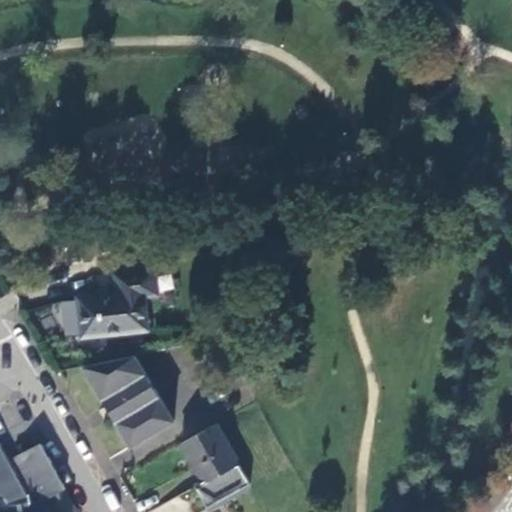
[(79,335),(150,329),(147,298),(160,296),(158,268),(110,273),(112,293),(76,296),(79,335)]
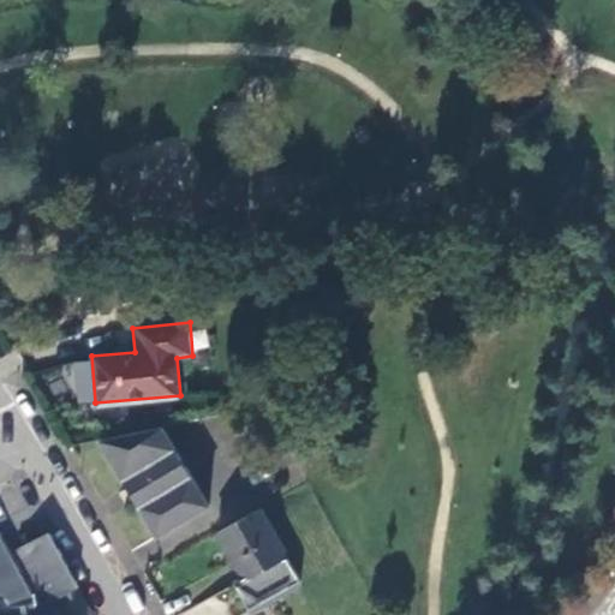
[(212,507),(165,427),(101,441),(159,536),(212,507)]
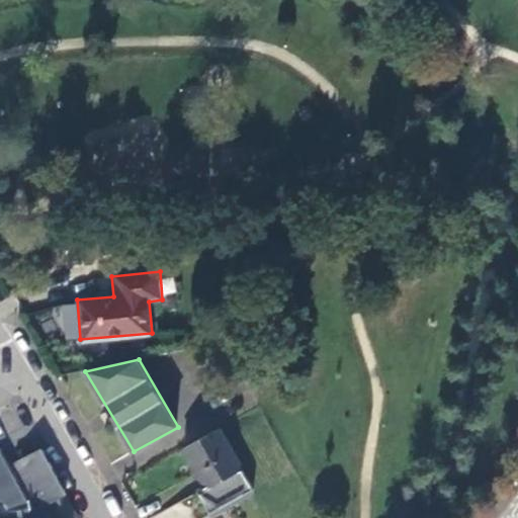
[(253,488),(222,427),(188,445),(185,446),(206,486),(200,490),(212,513),(241,497),(247,501),(253,488)]
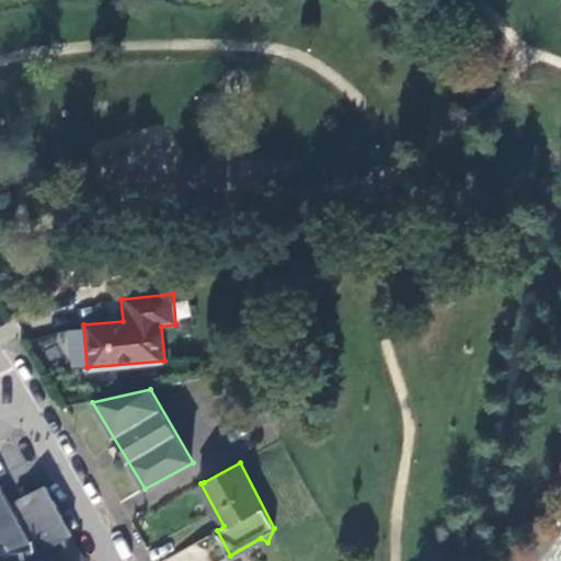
[(0,511),(11,507),(0,488),(0,487),(0,511)]
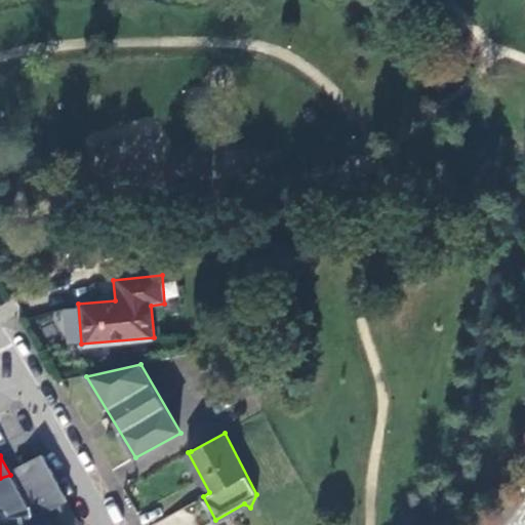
[(70,501),(43,455),(10,475),(33,518),(43,518),(70,501)]
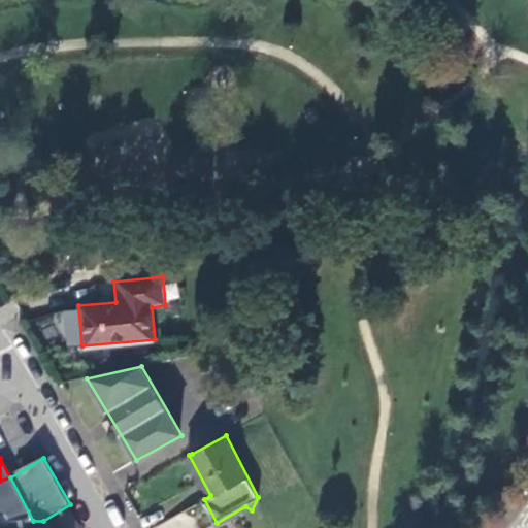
[(0,523),(33,521),(10,477),(0,481),(0,523)]
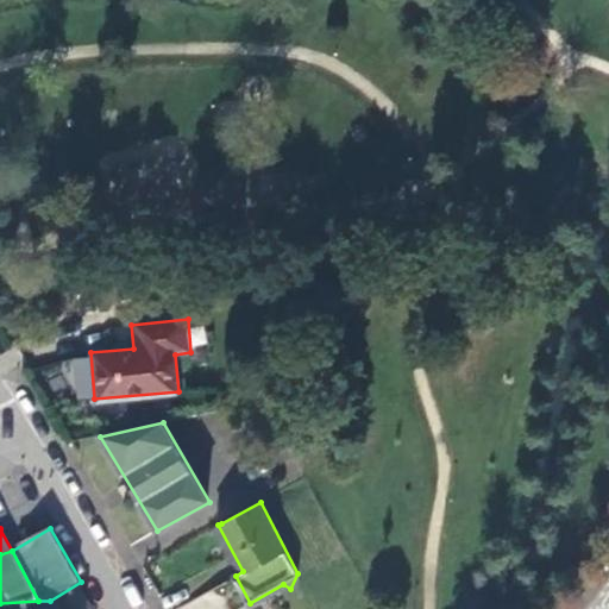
[(63,608),(94,608),(92,601),(81,582),(50,601),(63,601),(63,608)]
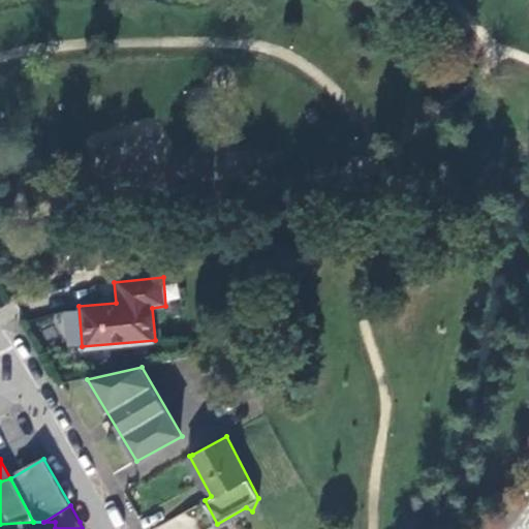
[(170,528),(194,528),(197,528),(186,510),(167,523),(170,528)]
